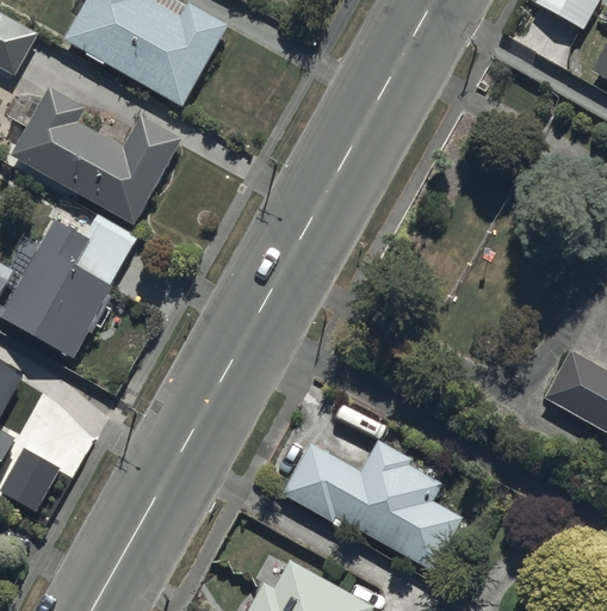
[(152,0),(87,0),(67,37),(183,104),(228,25),(186,1),(179,14),(152,0)]
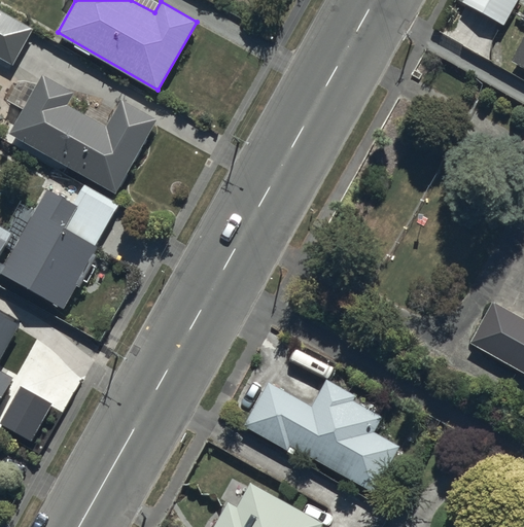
[(463,0),(462,2),(503,25),(517,0),(463,0)]
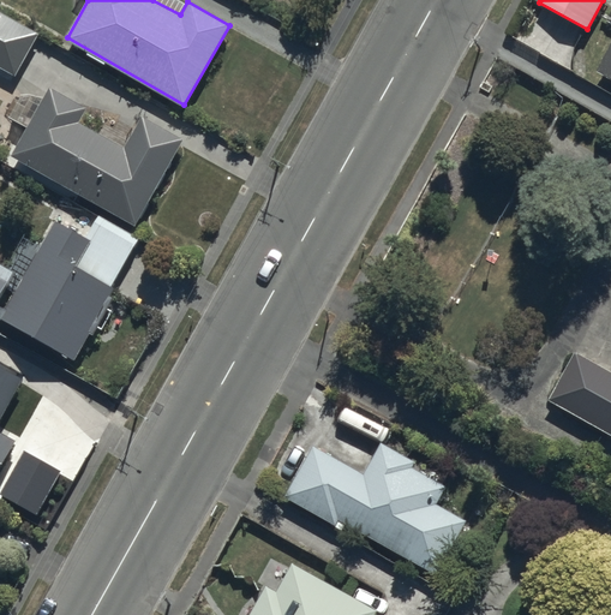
[(0,69),(16,77),(39,36),(0,15),(0,69)]
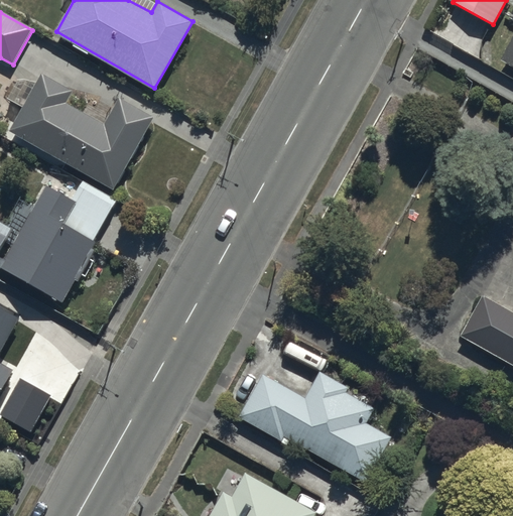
[(512,35),(499,60),(512,68),(512,35)]
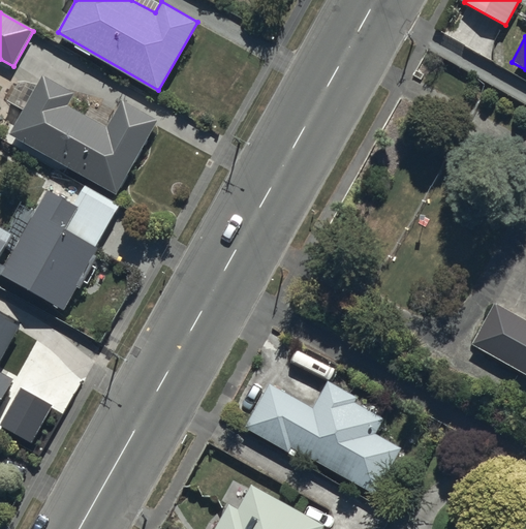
[(42,75),(10,131),(116,192),(157,120),(121,98),(104,126),(67,104),(73,93),(42,75)]
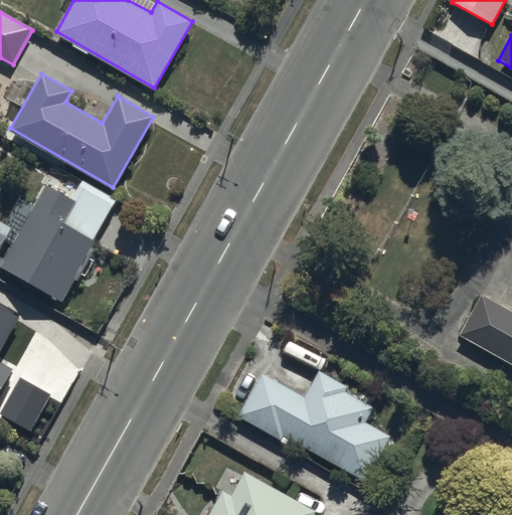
[(0,267),(63,302),(120,203),(82,183),(72,199),(47,185),(20,233),(0,222),(0,267)]
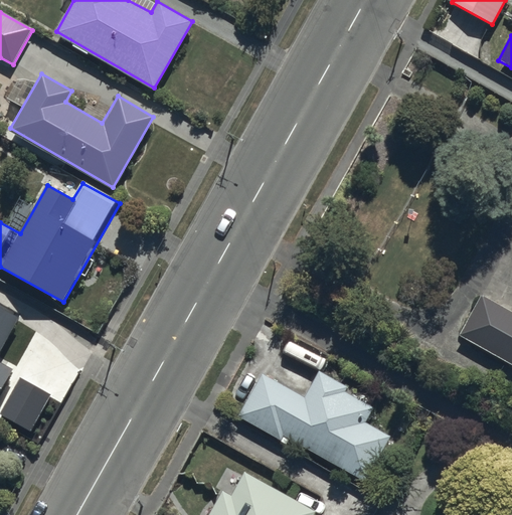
[(511,311),(482,294),(458,335),(511,366),(511,311)]
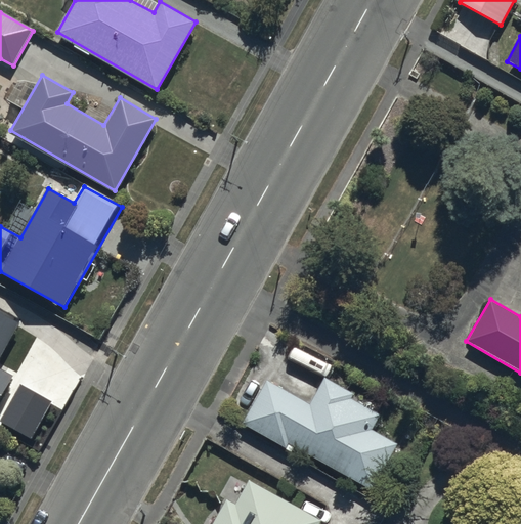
[(0,399),(12,377),(0,369),(0,355),(17,323),(0,313),(0,399)]
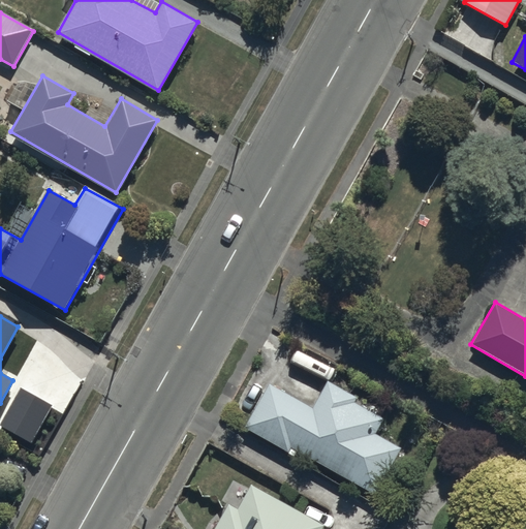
[(245,426),(375,497),(402,448),(376,434),(387,416),(325,382),(313,403),(271,380),(245,426)]
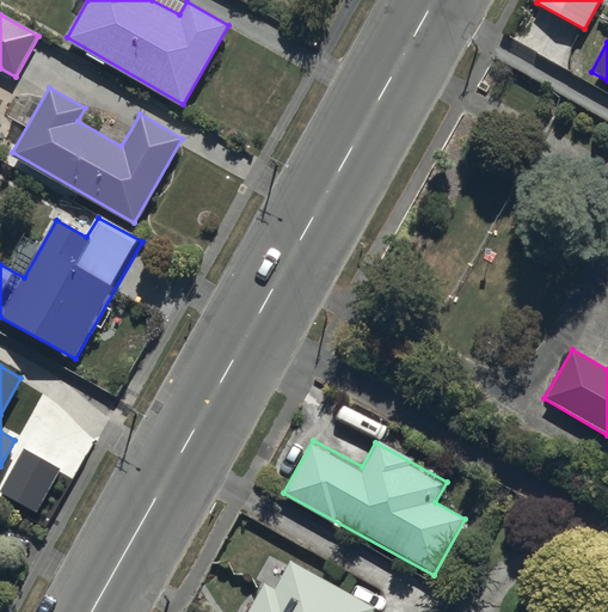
[(245,611),(385,611),(386,611),(278,552),(245,611)]
